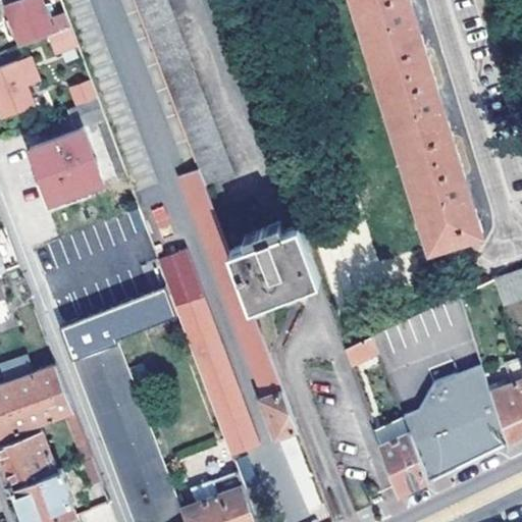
[(19,0),(5,6),(19,46),(50,35),(70,27),(65,13),(53,17),(56,25),(51,28),(41,0),(19,0)]
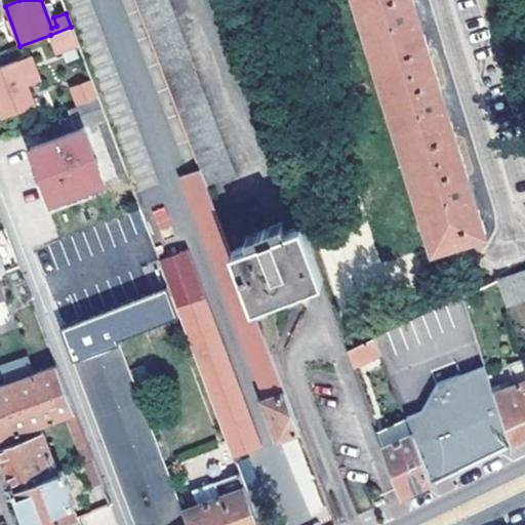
[(135,0),(199,168),(205,185),(234,173),(167,0),(135,0)]
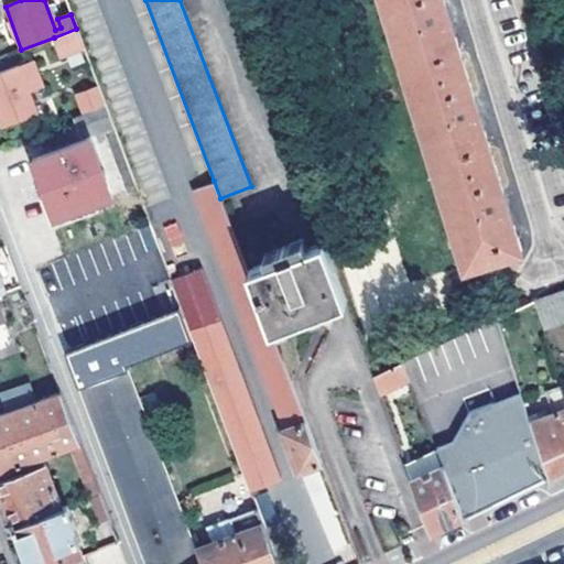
[(383,0),(466,266),(522,248),(513,220),(484,127),(454,29),(444,0),(383,0)]
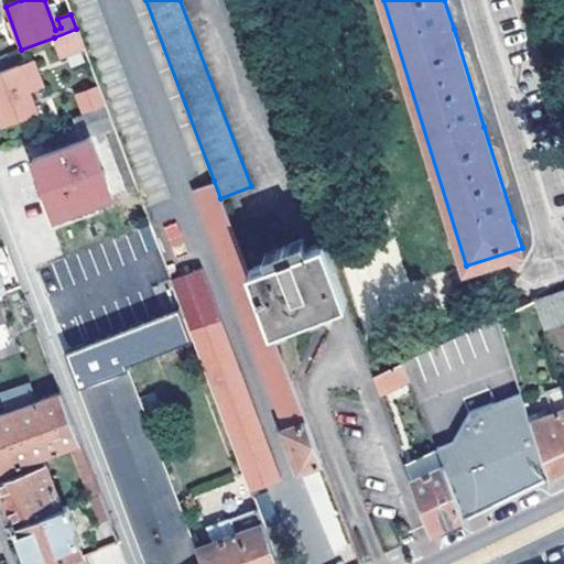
[(61,53),(83,44),(76,29),(54,38),(61,53)]
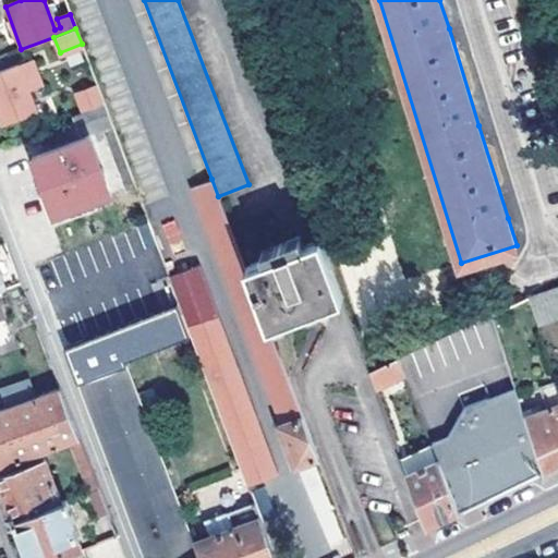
[(19,64),(0,71),(0,120),(2,126),(36,113),(19,64)]
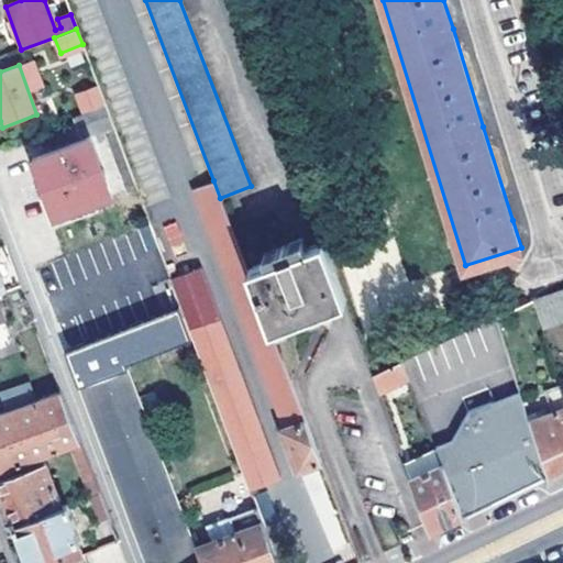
[(106,106),(75,118),(83,136),(99,130),(100,133),(107,131),(114,129),(106,106)]
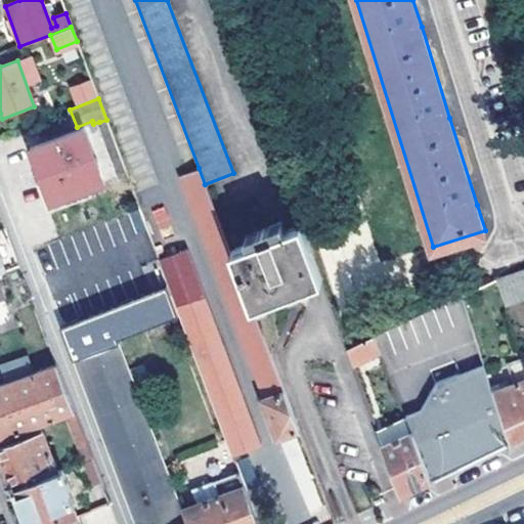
[(106,120),(99,122),(119,176),(126,173),(106,120)]
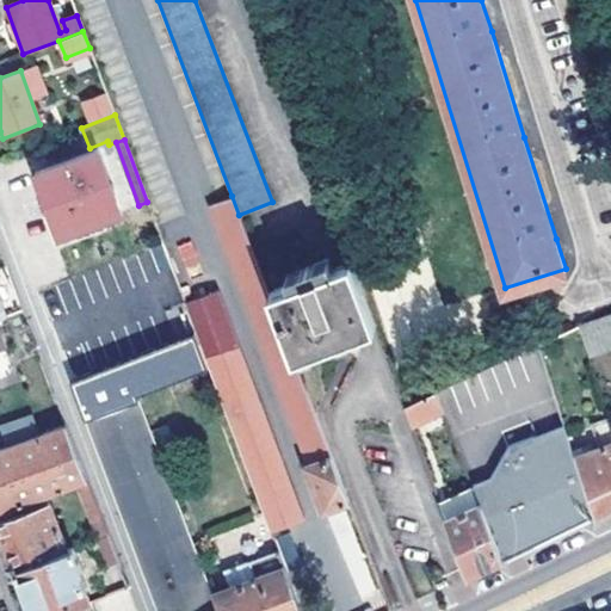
[(122,215),(97,148),(35,173),(62,246),(105,229),(103,222),(122,215)]
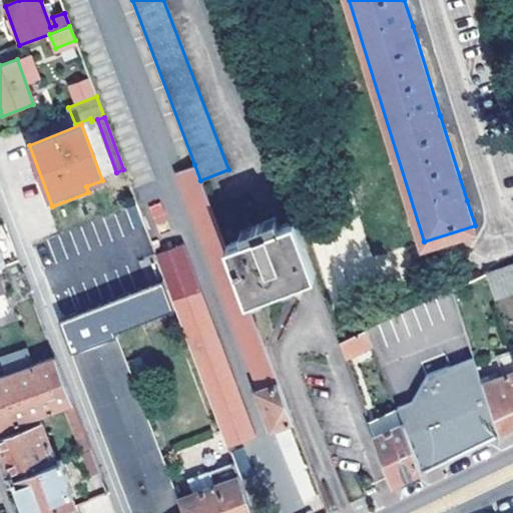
[(194,164),(176,171),(261,389),(257,390),(272,428),(293,420),(246,299),(225,244),(200,180),(194,164)]
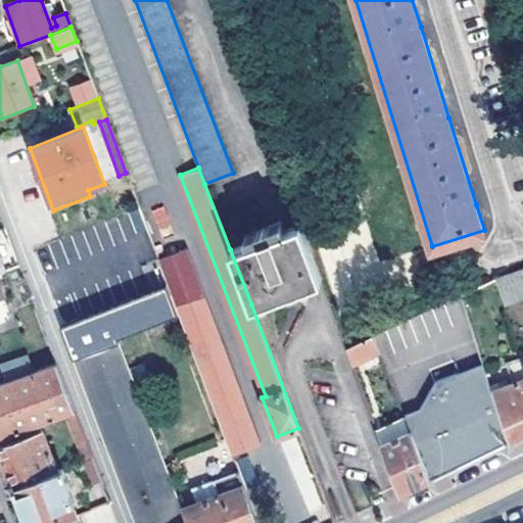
[(230,249),(251,304),(312,281),(319,279),(297,222),(290,225),(282,228),(279,221),(245,234),(247,241),(230,249)]
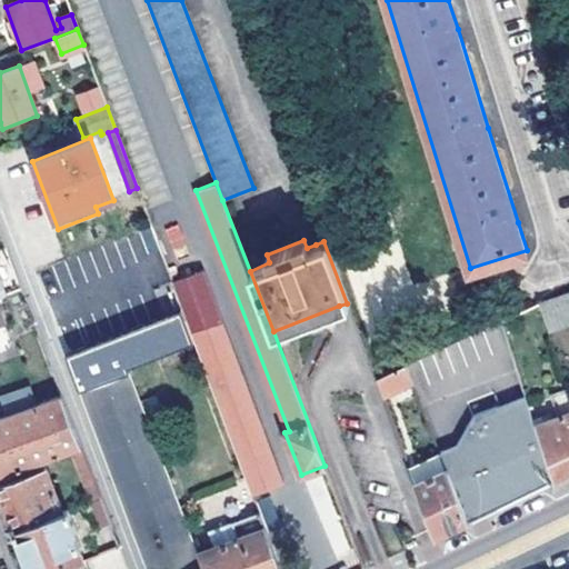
[(172,282),(252,493),(282,481),(202,272),(172,282)]
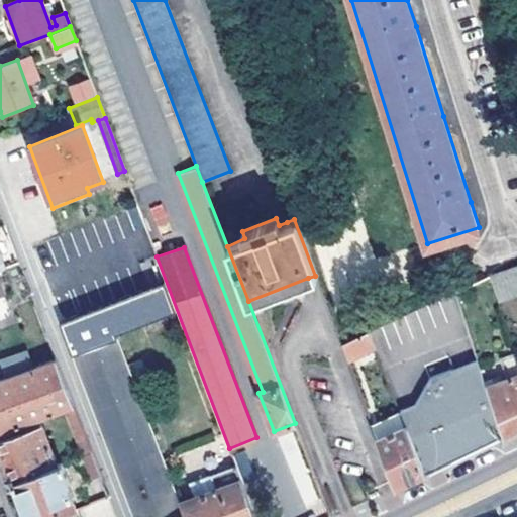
[(516,266),(490,275),(500,303),(516,296),(516,266)]
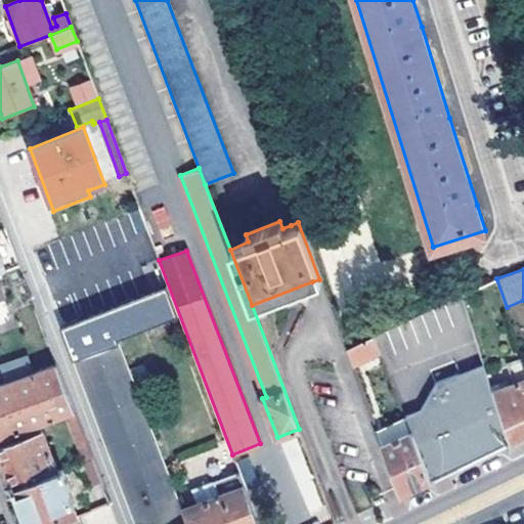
[(345,348),(352,365),(381,352),(374,335),(345,348)]
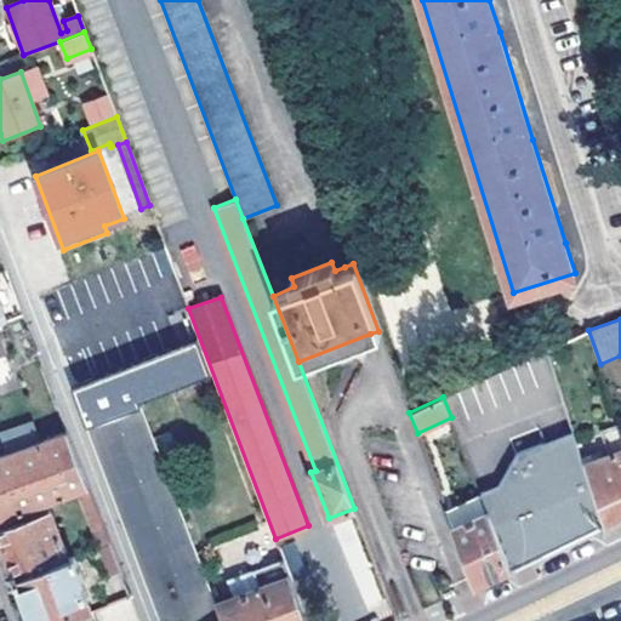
[(221,620),(215,605),(140,406),(113,416),(123,442),(95,453),(158,620),(180,620),(184,620),(221,620)]
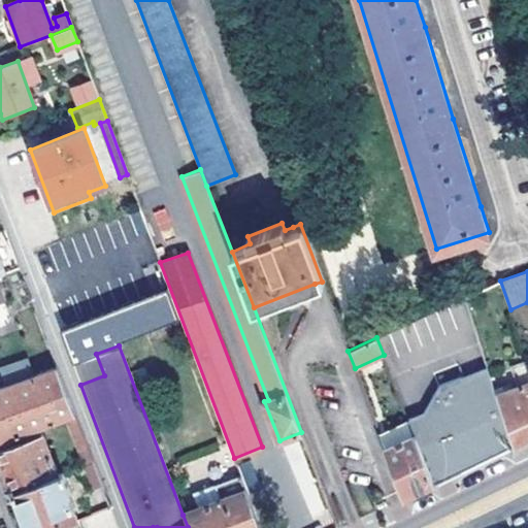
[(96,354),(72,364),(80,385),(104,375),(96,354)]
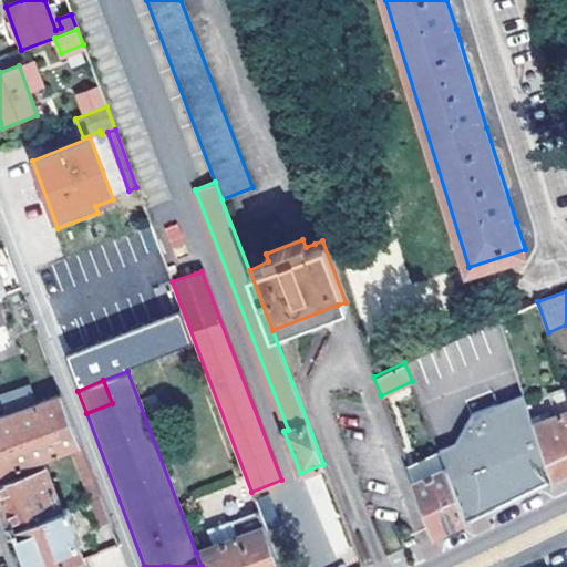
[(534,423),(527,403),(523,392),(498,402),(472,411),(455,441),(450,443),(439,447),(445,466),(466,518),(478,513),(494,505),(521,493),(553,478),(534,423)]
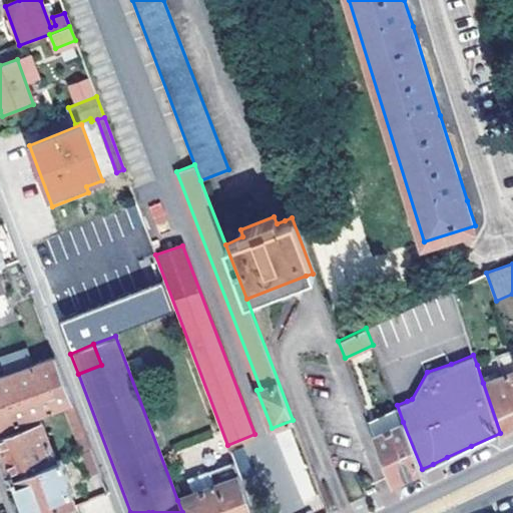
[(0,430),(64,406),(72,403),(54,356),(0,377),(0,430)]
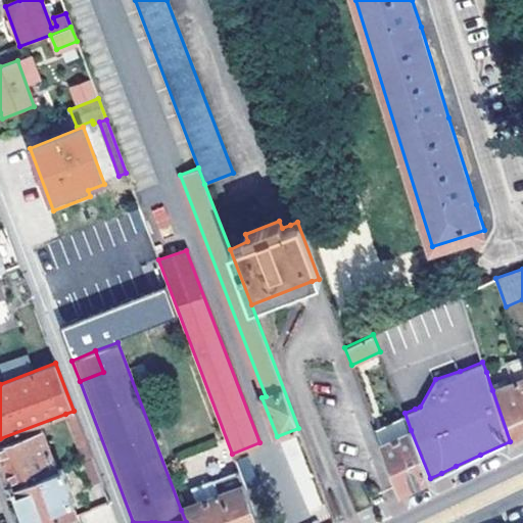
[(522,379),(492,390),(510,441),(517,437),(522,434),(522,379)]
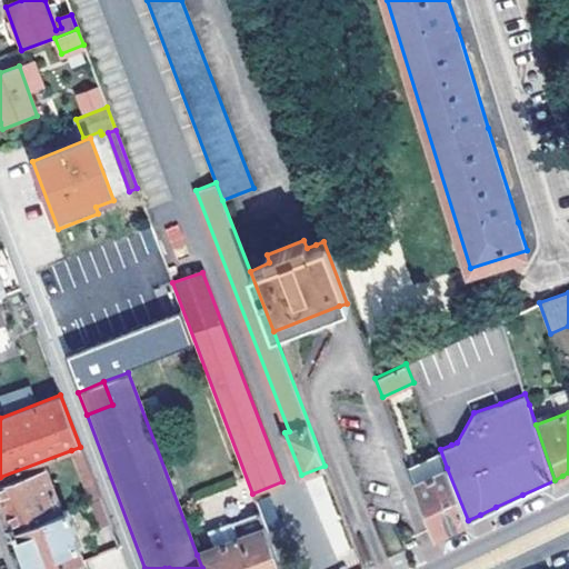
[(71,450),(90,502),(99,499),(80,447),(71,450)]
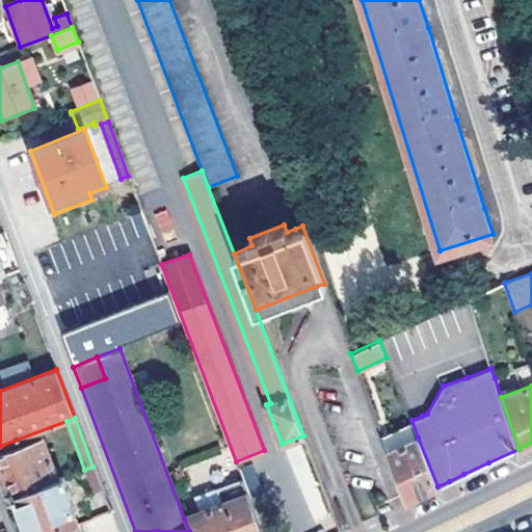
[(0,457),(0,458),(14,496),(58,479),(42,435),(0,452),(0,457)]
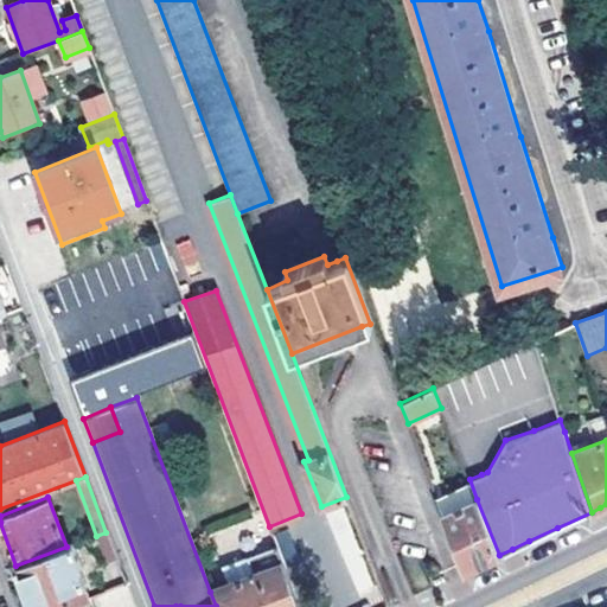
[(477,499),(442,515),(461,563),(464,572),(472,568),(499,555),(477,499)]
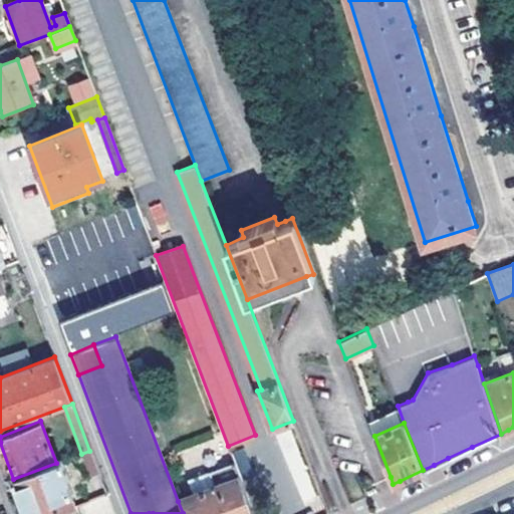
[(81,454),(90,476),(98,473),(89,451),(81,454)]
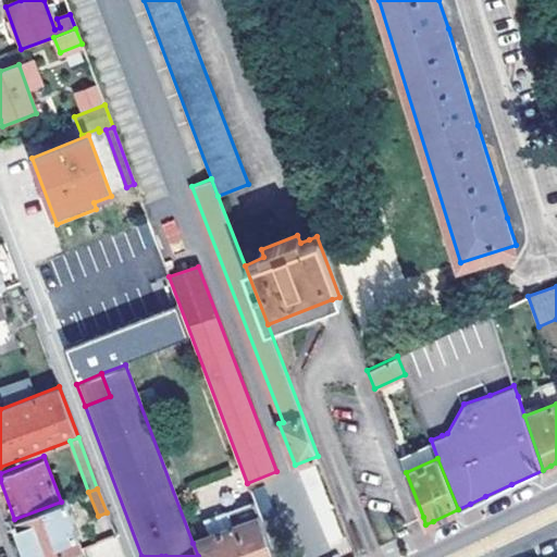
[(56,556),(69,553),(81,547),(74,528),(76,527),(66,499),(61,502),(14,519),(27,556),(56,556)]
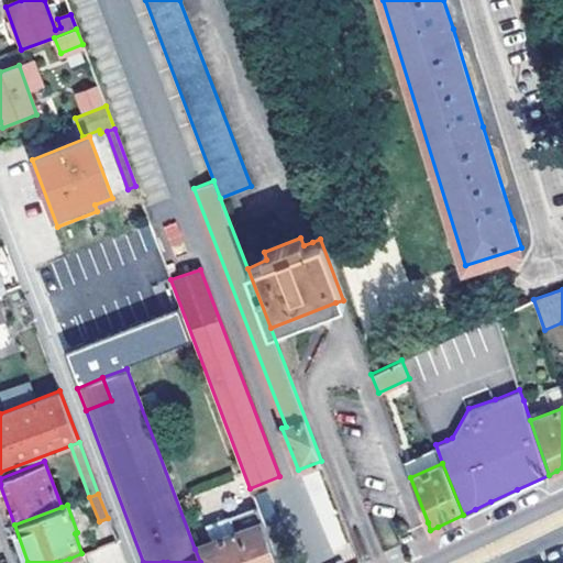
[(195,549),(200,562),(277,562),(256,507),(229,518),(234,533),(195,549)]
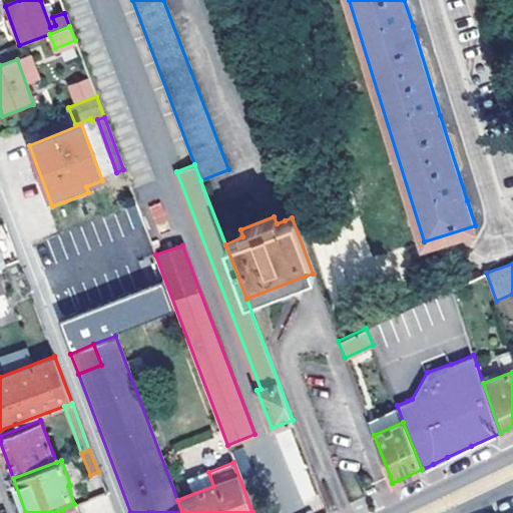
[(79,504),(83,512),(110,512),(102,494),(79,504)]
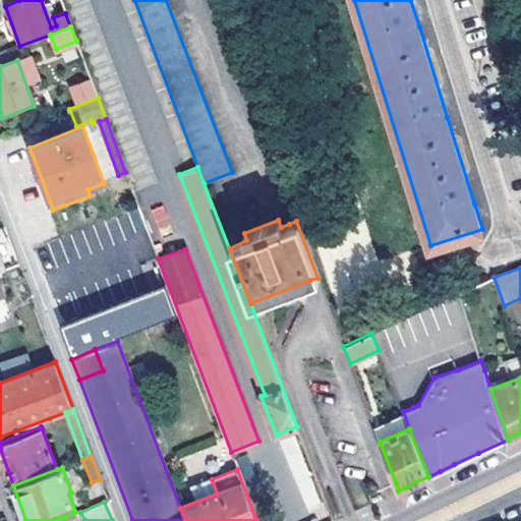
[(75,512),(64,517),(65,520),(79,520),(76,512),(75,512)]
